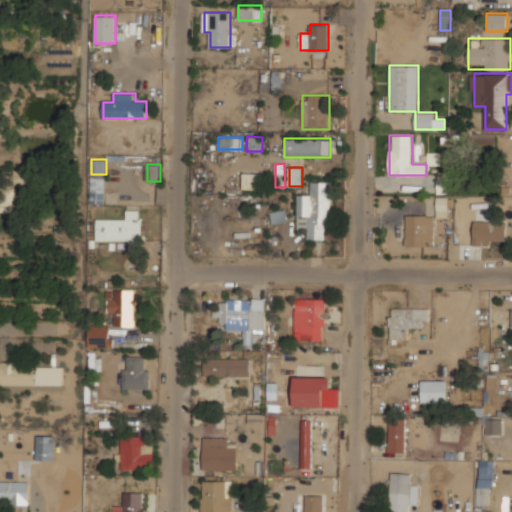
[(0,170),(0,212),(17,212),(17,183),(30,183),(30,170),(0,170)]
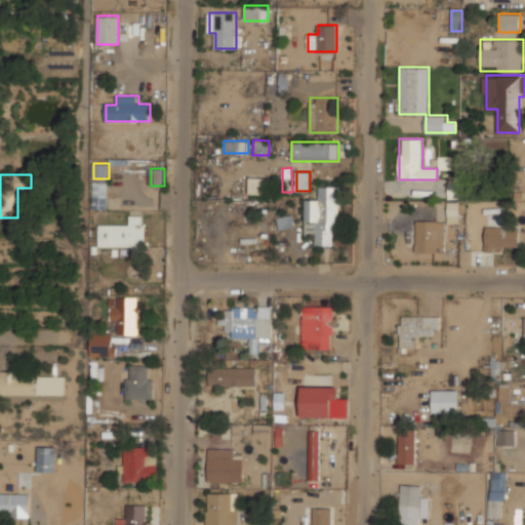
[(448,198),(468,199),(468,176),(448,175),(448,198)]
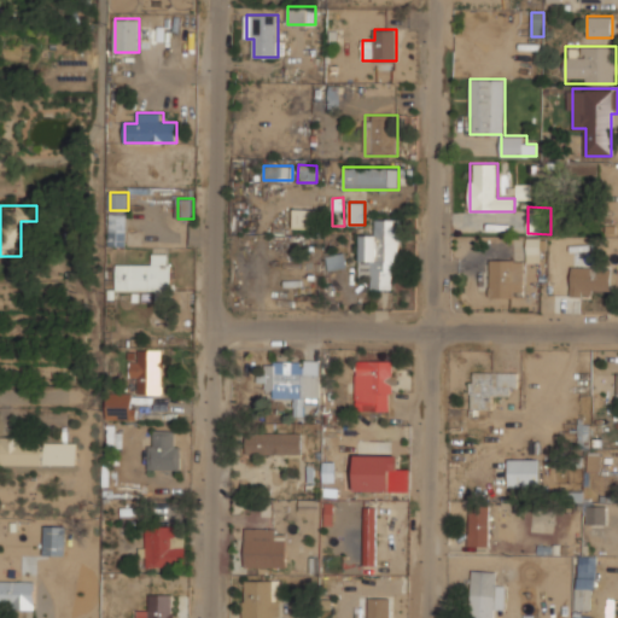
[(295,228),(315,228),(315,208),(295,208),(295,228)]
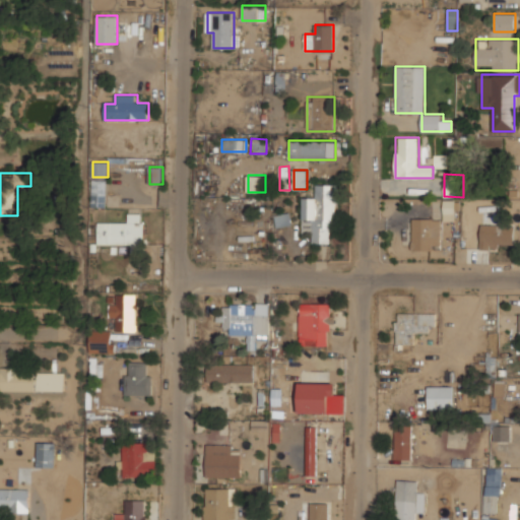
[(107,181),(91,181),(91,207),(107,207),(107,181)]
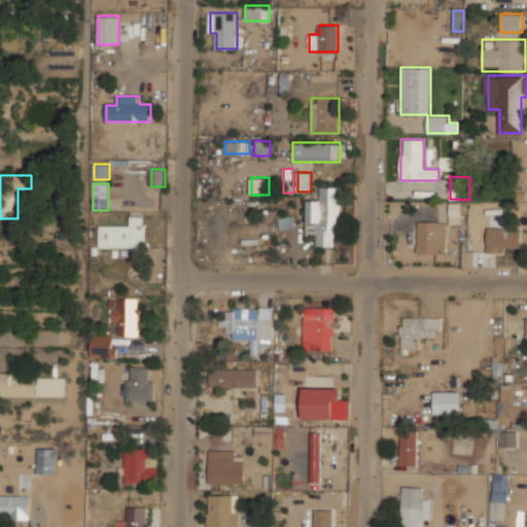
[(341,186),(320,186),(320,198),(309,198),(308,234),(317,234),(317,246),(340,246),(341,186)]
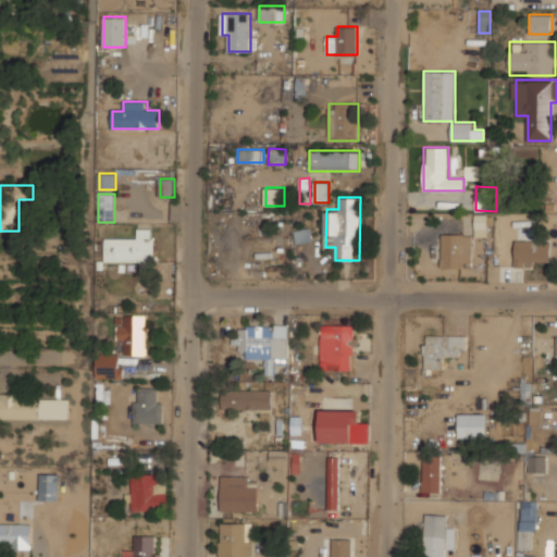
[(106,261),(155,261),(155,229),(137,229),(137,238),(106,238),(106,261)]
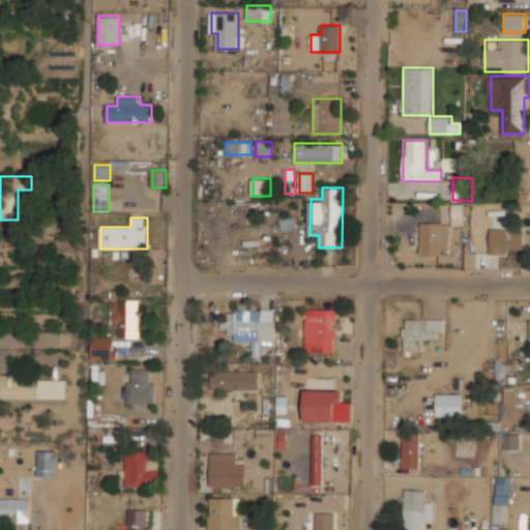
[(297,230),(296,217),(281,218),(282,231),(297,230)]
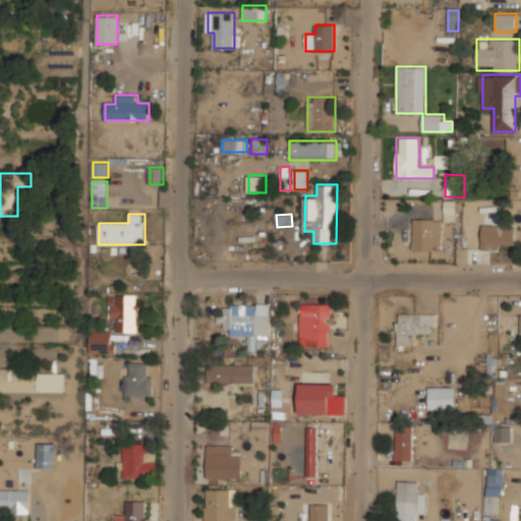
[(413,250),(442,250),(442,218),(413,218),(413,250)]
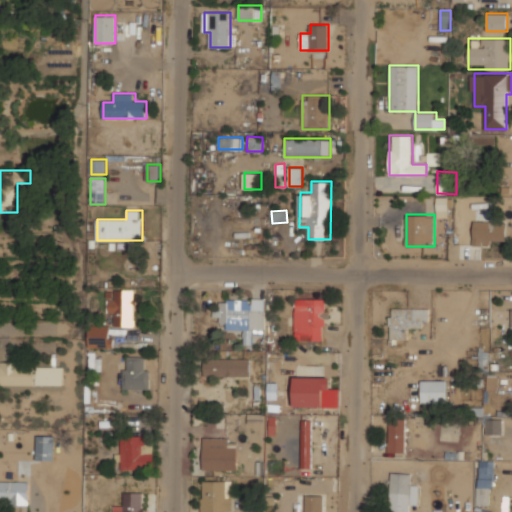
[(474,244),(507,244),(507,221),(474,221),(474,244)]
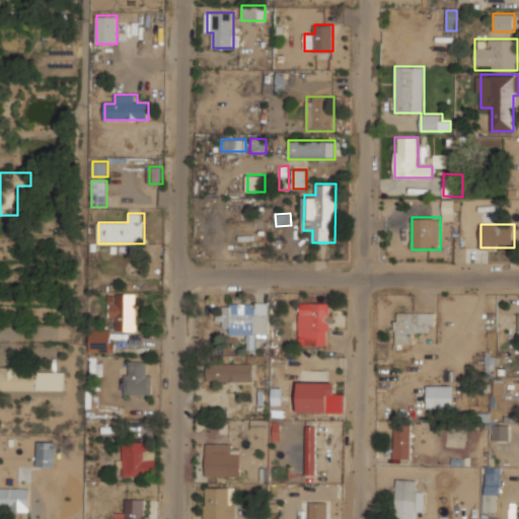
[(117,302),(108,302),(108,317),(117,317),(117,329),(136,329),(136,292),(117,292),(117,302)]
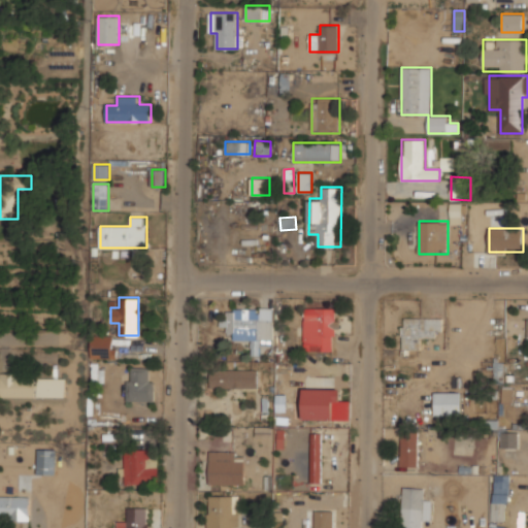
[(337,307),(304,307),(304,351),(337,351),(337,307)]
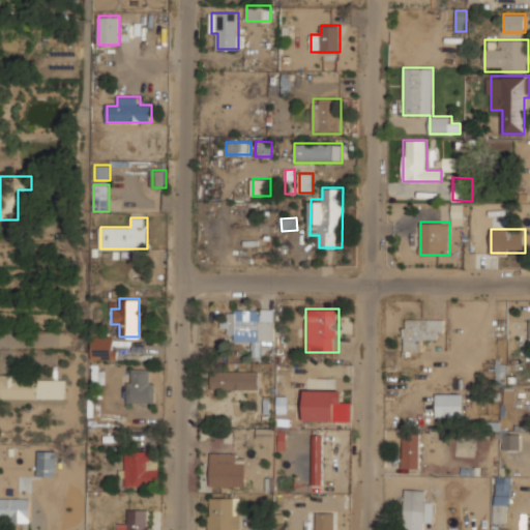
[(224,328),(231,329),(231,342),(273,343),(273,321),(261,321),(262,310),(225,310),(224,328)]
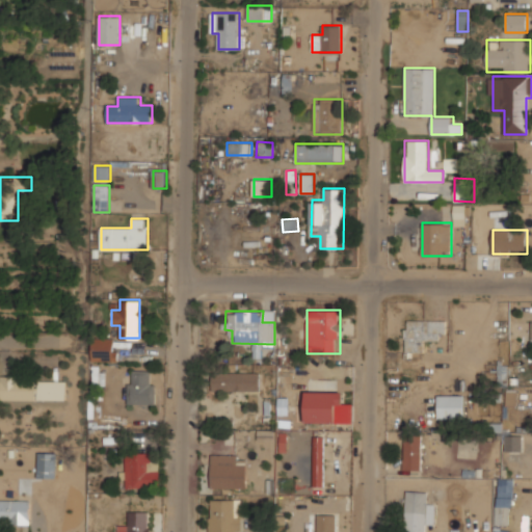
[(446,320),(405,320),(405,352),(425,352),(425,341),(446,341),(446,320)]
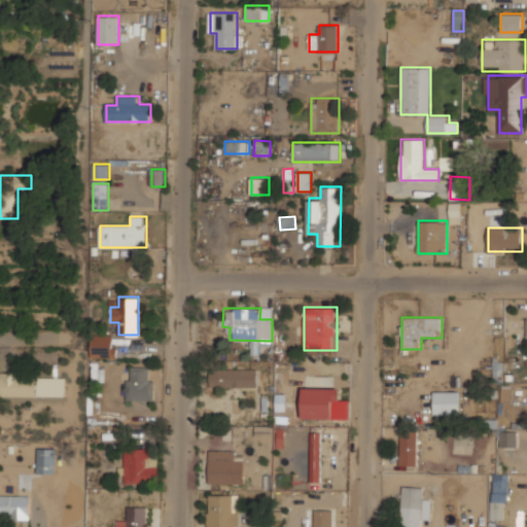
[(92,356),(115,356),(115,336),(92,336),(92,356)]
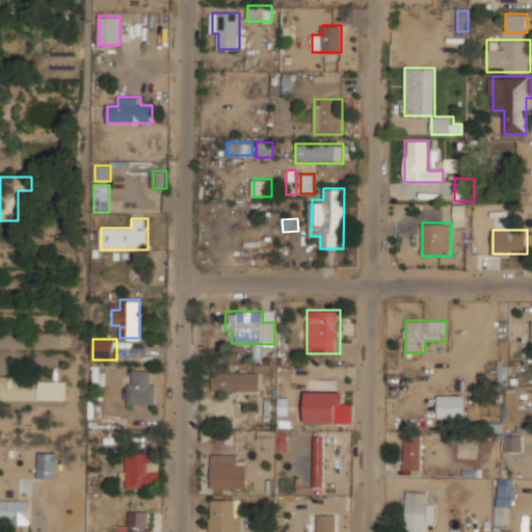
[(497,386),(507,387),(508,365),(498,364),(497,386)]
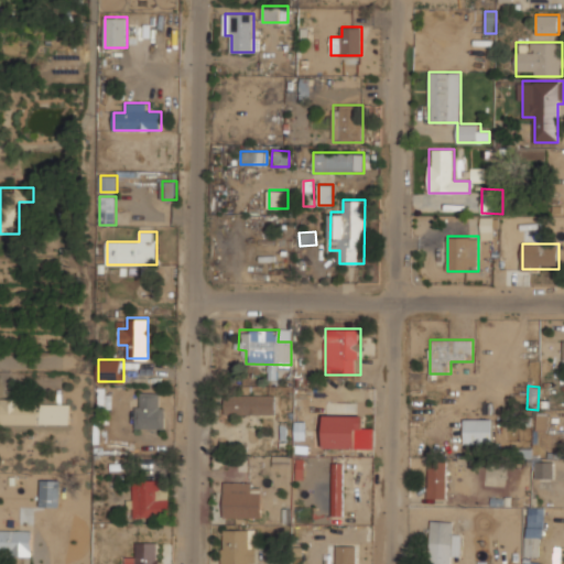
[(163,429),(163,393),(136,393),(136,429),(163,429)]
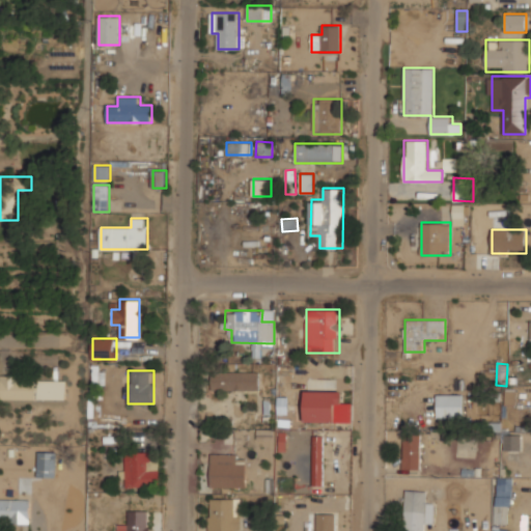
[(212,390),(259,390),(259,371),(212,371),(212,390)]
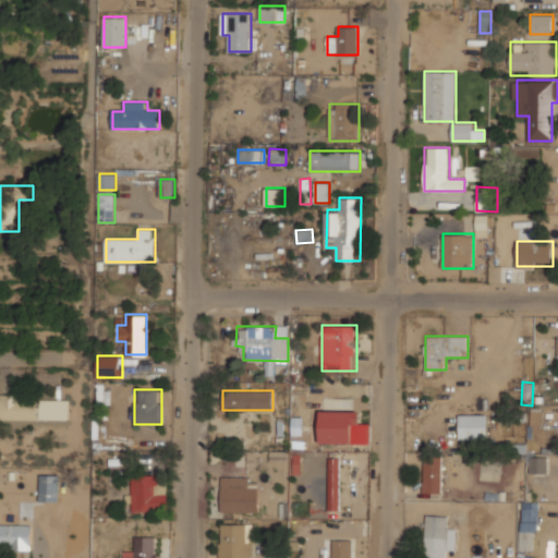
[(1,420),(37,420),(37,395),(1,395),(1,420)]
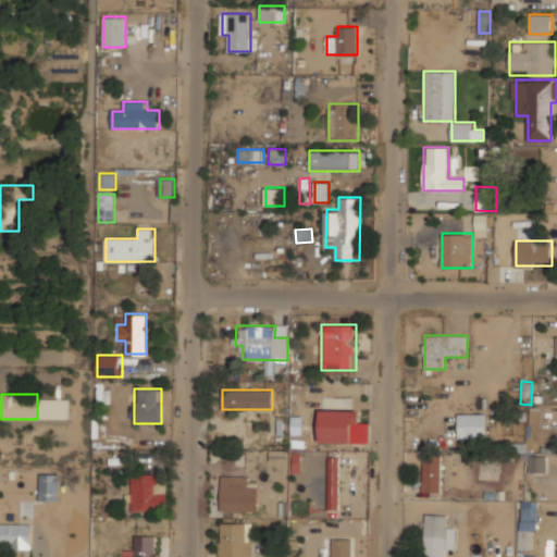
[(70,418),(70,398),(40,398),(40,418),(70,418)]
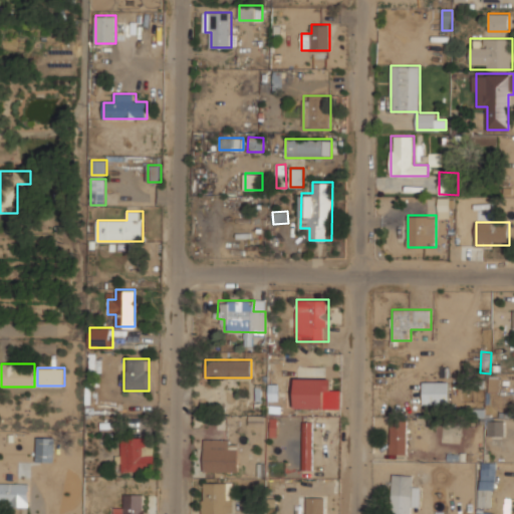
[(489,392),(496,392),(497,377),(490,376),(489,392)]
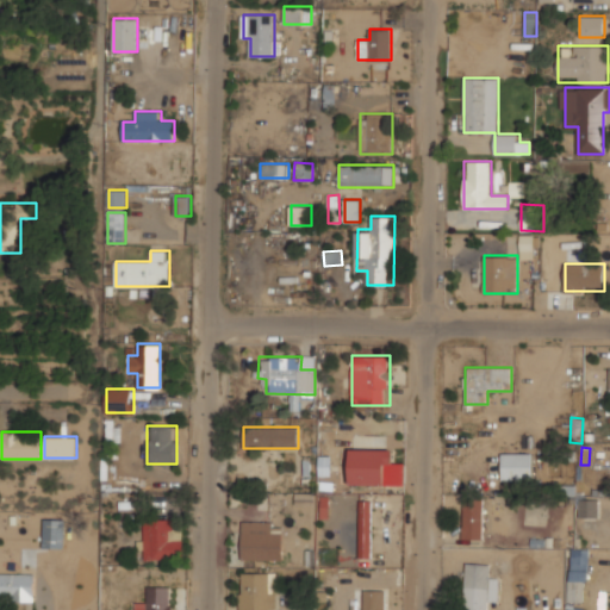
[(391,449),(350,449),(350,484),(391,484),(391,449)]
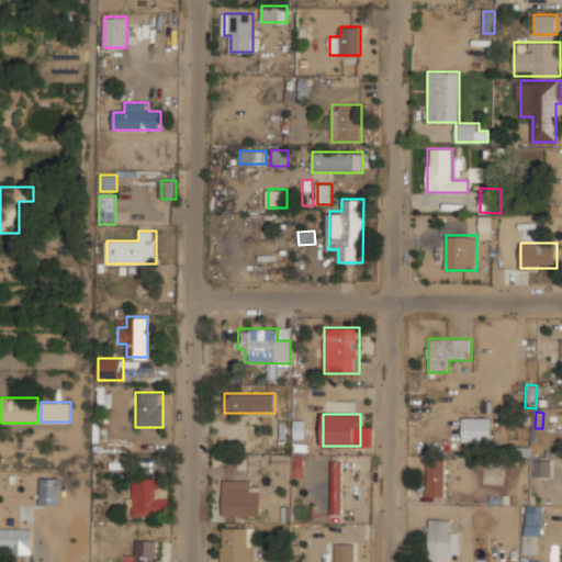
[(462,417),(462,442),(491,441),(491,417),(462,417)]
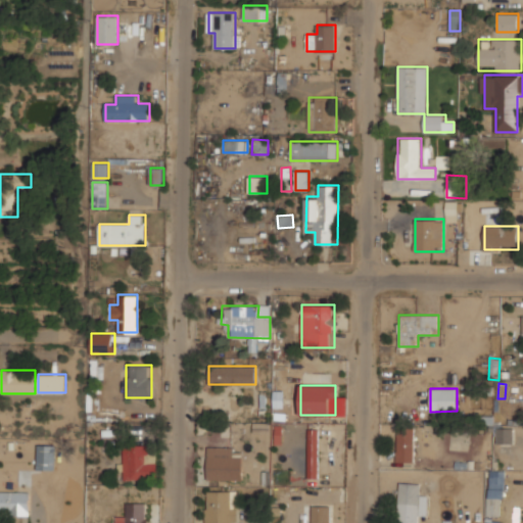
[(318,478),(319,429),(308,428),(307,478),(318,478)]
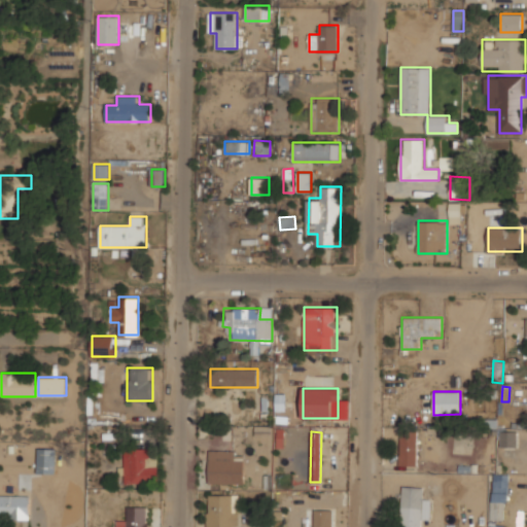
[(418,465),(418,431),(400,431),(400,465),(418,465)]
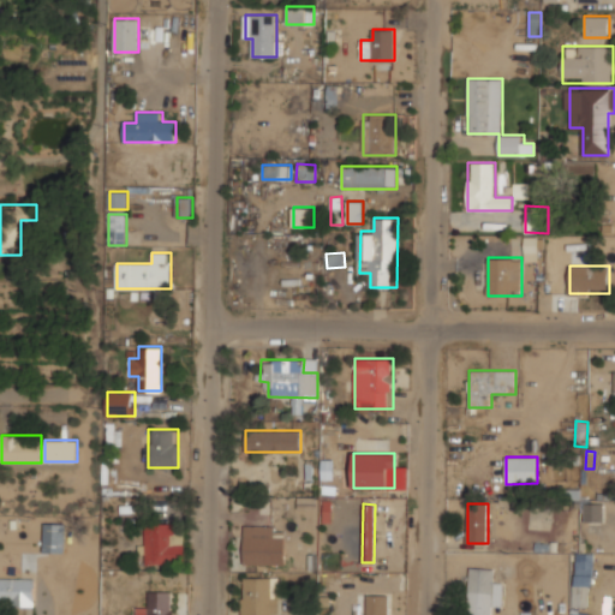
[(604,521),(603,503),(585,503),(585,521),(604,521)]
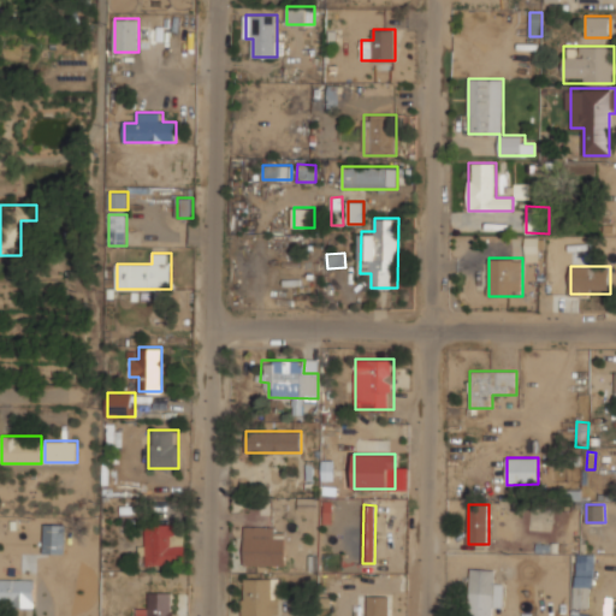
[(66,554),(66,523),(46,523),(46,554),(66,554)]
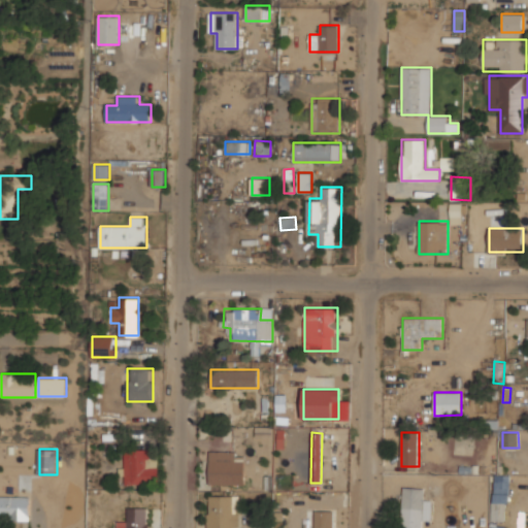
[(123,450),(124,475),(125,475),(125,484),(158,484),(157,450),(123,450)]
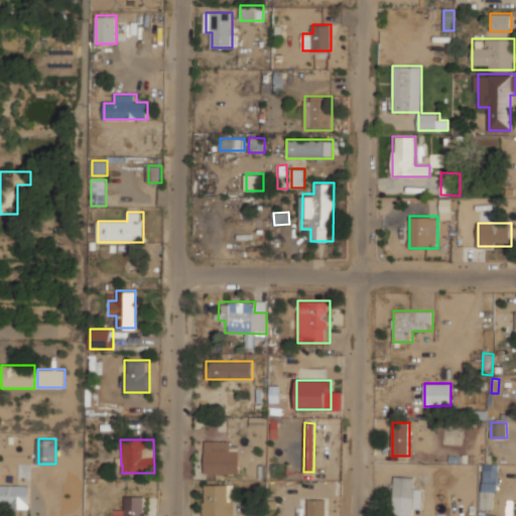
[(239,474),(239,450),(230,450),(230,440),(205,440),(205,474),(239,474)]
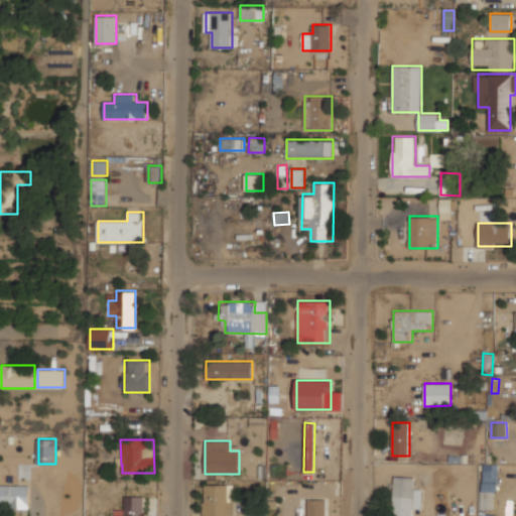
[(392,515),(412,515),(413,509),(422,509),(422,488),(414,488),(414,477),(394,476),(392,515)]
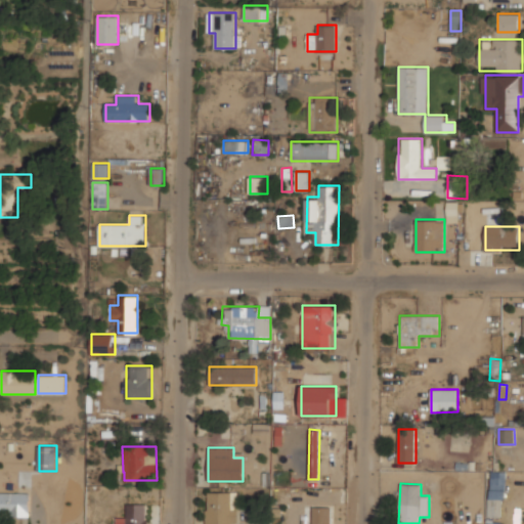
[(206,523),(238,523),(238,491),(206,491),(206,523)]
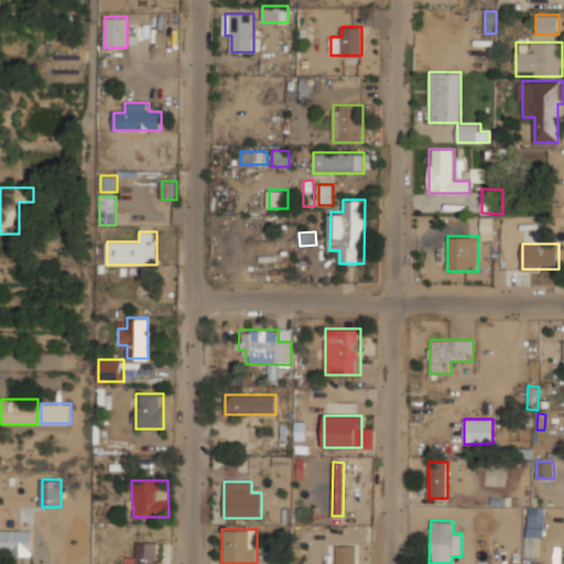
[(33,530),(0,530),(0,556),(33,556),(33,530)]
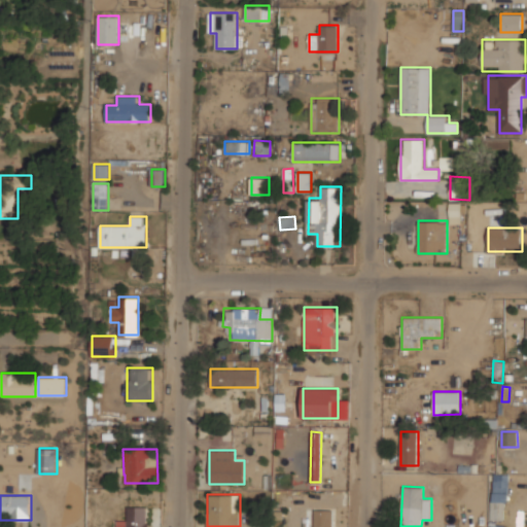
[(492,520),(504,520),(504,501),(491,502),(492,520)]
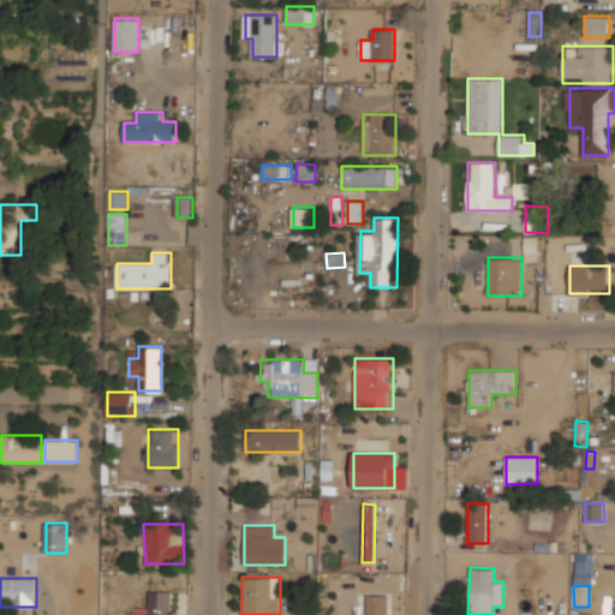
[(137,614),(172,614),(172,591),(150,591),(150,604),(137,604),(137,614)]
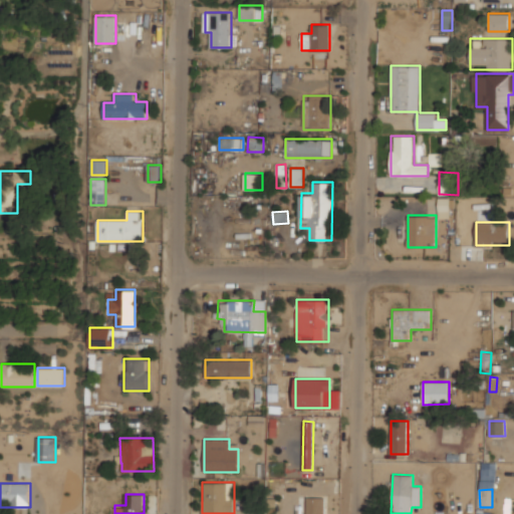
[(306,513),(324,513),(325,497),(306,497),(306,513)]
